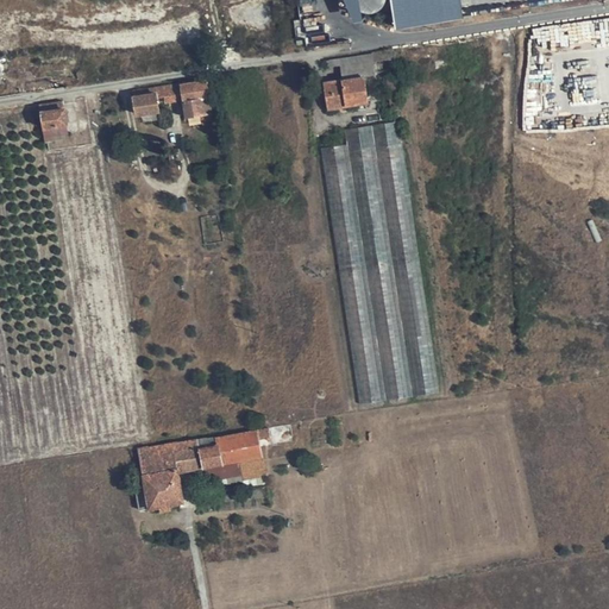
[(347,0),(349,0),(357,19),(365,17),(362,0),(393,0),(399,27),(584,0),(347,0)]
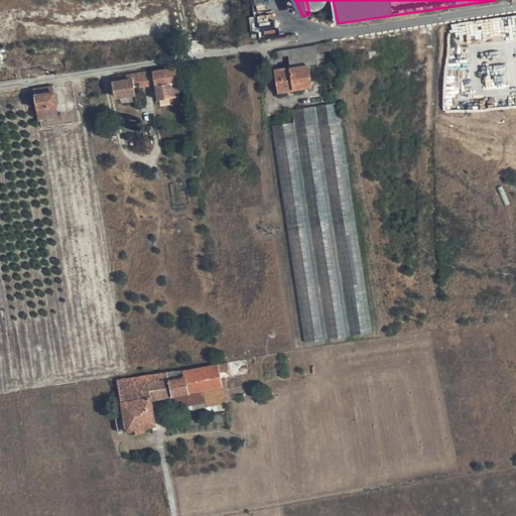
[(335,58),(332,41),(277,49),(278,55),(288,53),(290,67),(308,63),(317,61),(335,58)]
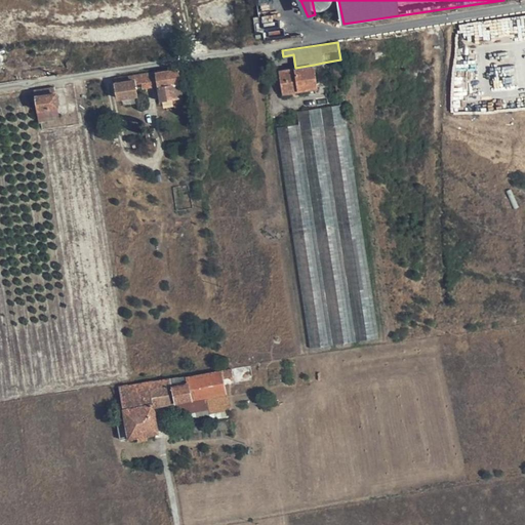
[(314,65),(295,68),(280,71),(284,93),(299,91),(299,89),(317,86),(314,65)]
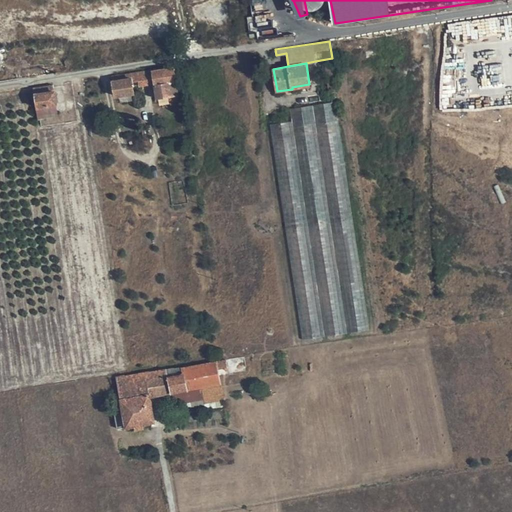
[(174,66),(152,70),(153,79),(156,98),(178,94),(174,66)]
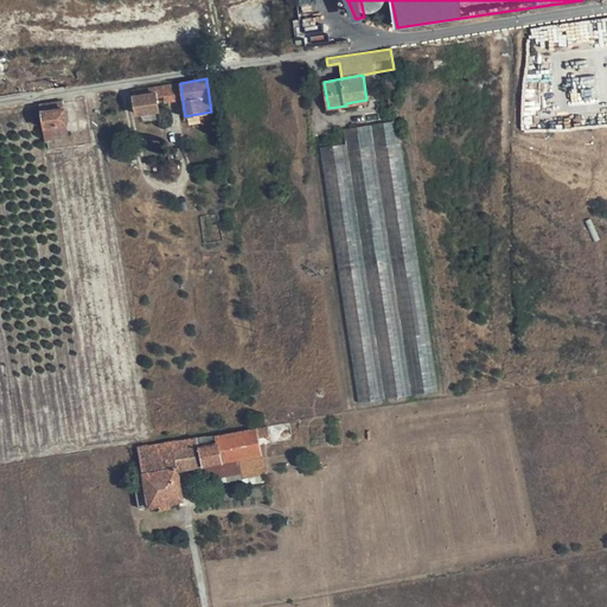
[(181,94),(180,83),(163,85),(166,103),(180,100),(179,94),(181,94)]
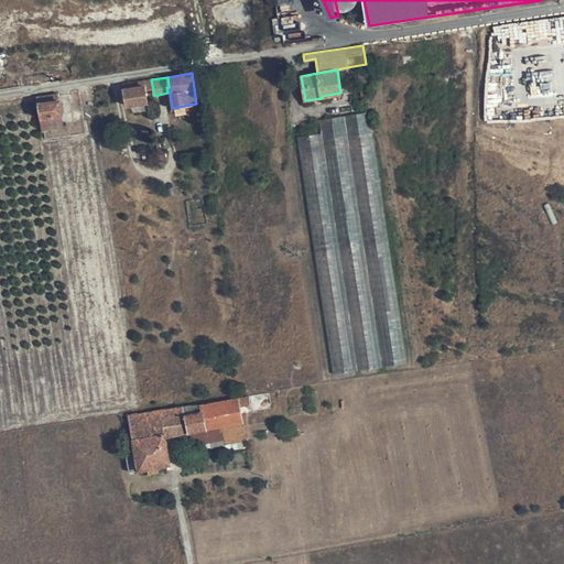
[(148,101),(144,80),(123,84),(127,106),(148,101)]
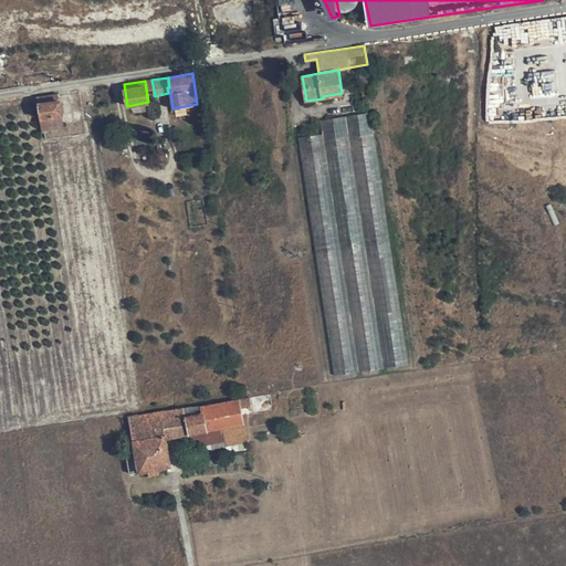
[(62,93),(38,96),(41,116),(65,112),(62,93)]
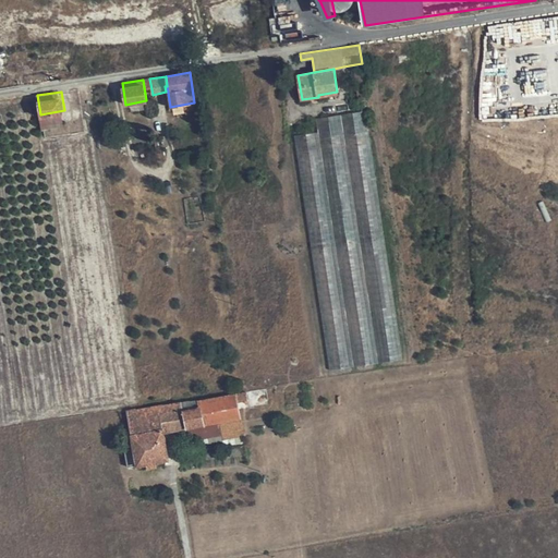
[(64,110),(40,114),(43,129),(67,124),(64,110)]
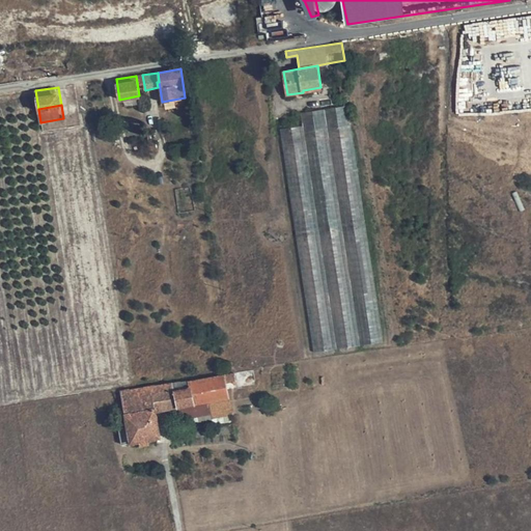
[(304,111),(303,113),(305,124),(283,129),(316,350),(325,350),(385,339),(348,105),(304,111)]
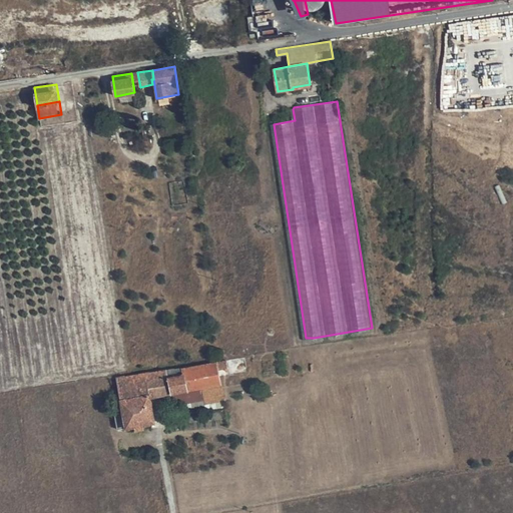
[(153,129),(140,131),(143,149),(152,148),(151,138),(154,138),(153,129)]
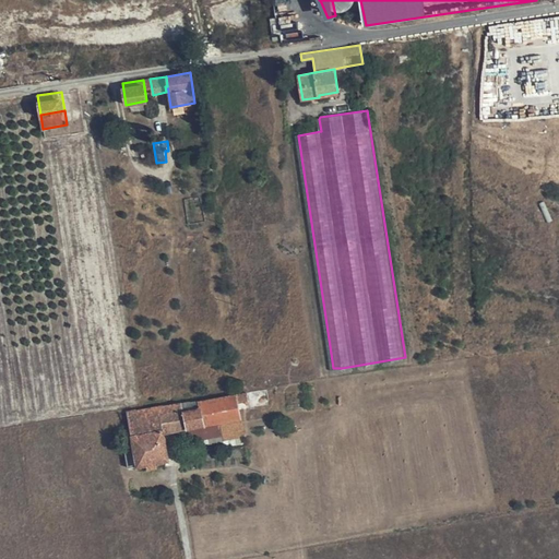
[(217,423),(240,417),(238,404),(249,402),(248,393),(212,400),(217,423)]
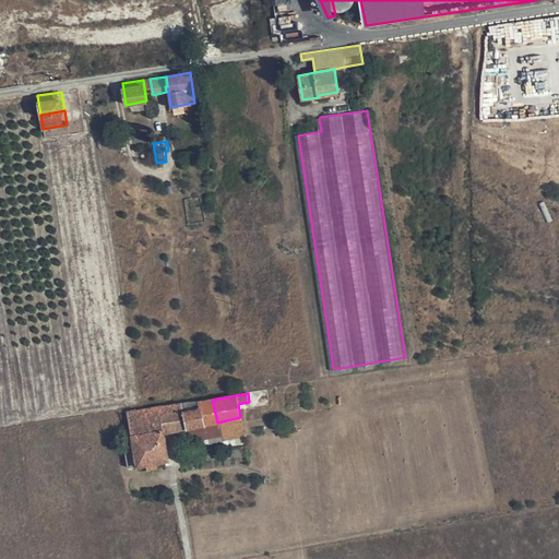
[(188,441),(244,431),(240,417),(217,423),(212,400),(200,402),(201,407),(203,425),(186,429),(188,441)]
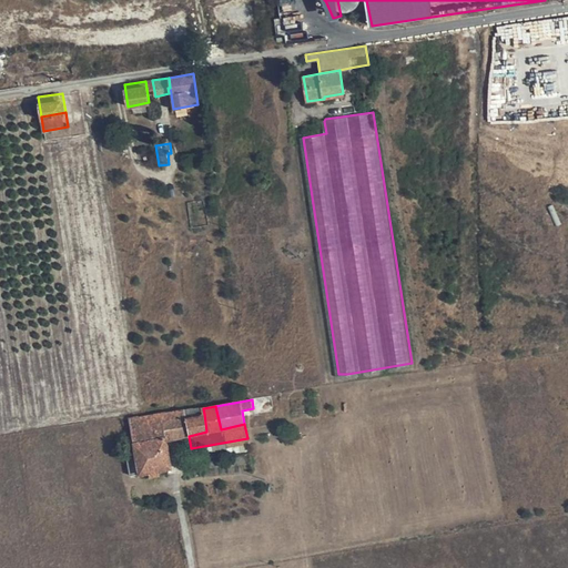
[(165,440),(189,436),(185,416),(204,414),(203,408),(168,411),(130,418),(134,442),(165,436),(165,440)]
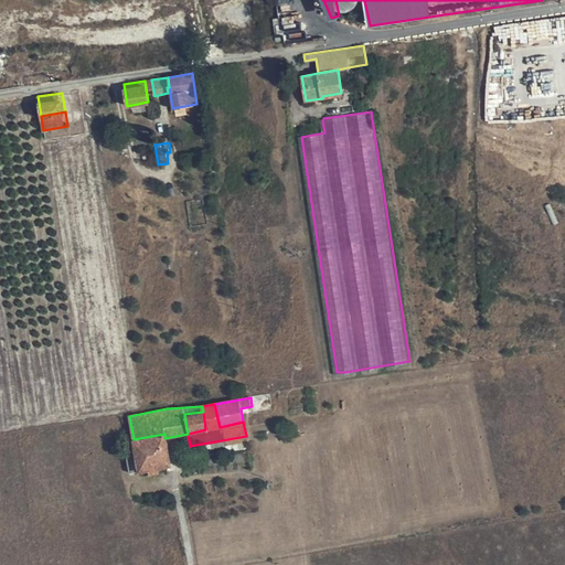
[(184,414),(188,434),(205,429),(203,412),(184,414)]
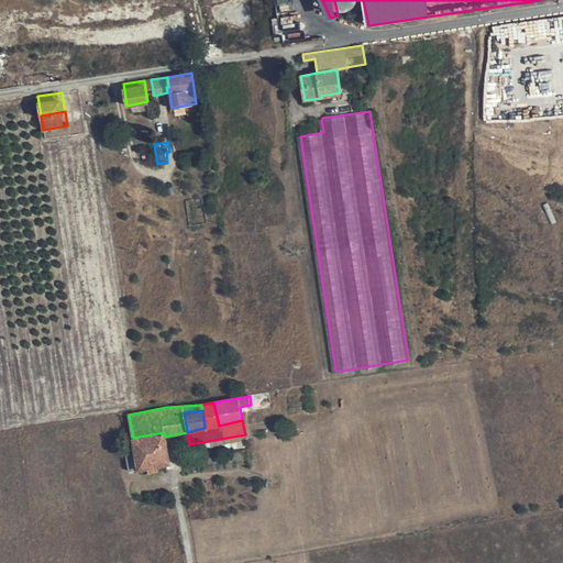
[(168,462),(164,437),(164,432),(133,438),(134,446),(123,449),(128,470),(168,462)]
